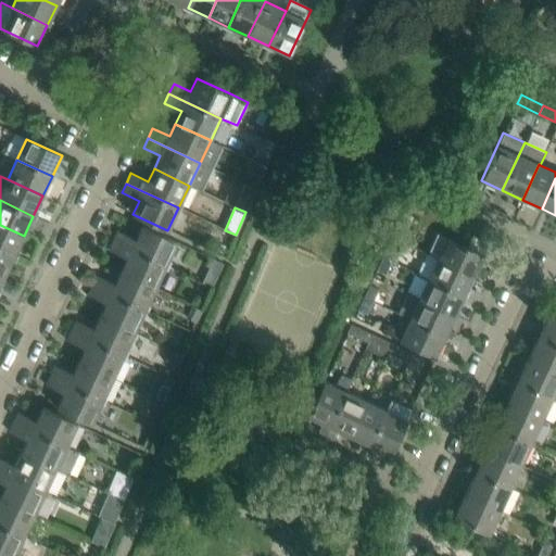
[(404,232),(409,220),(401,216),(395,229),(404,232)]
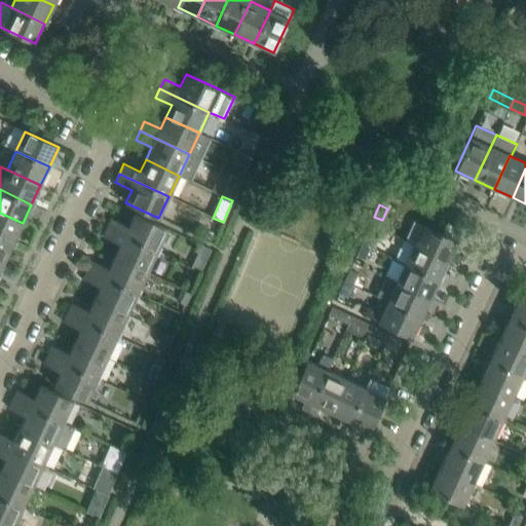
[(23,223),(0,213),(0,236),(13,242),(23,223)]
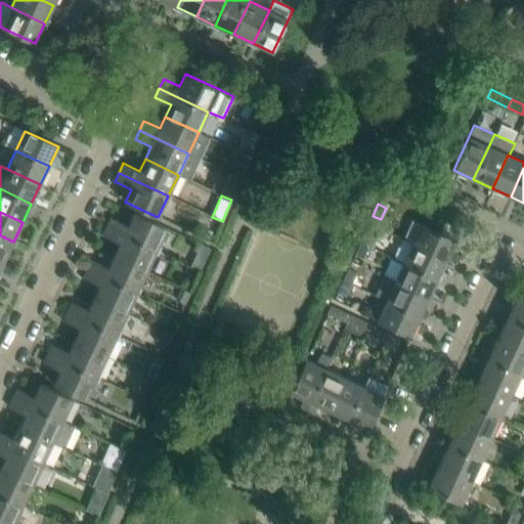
[(157,250),(167,228),(134,213),(128,225),(112,218),(106,227),(157,250)]
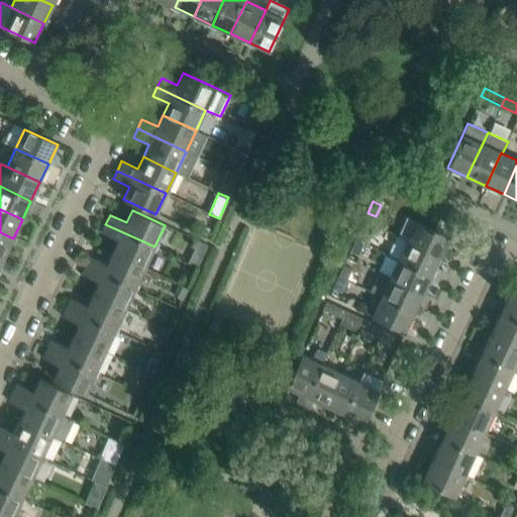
[(448,236),(415,221),(407,217),(398,236),(406,240),(439,255),(448,236)]
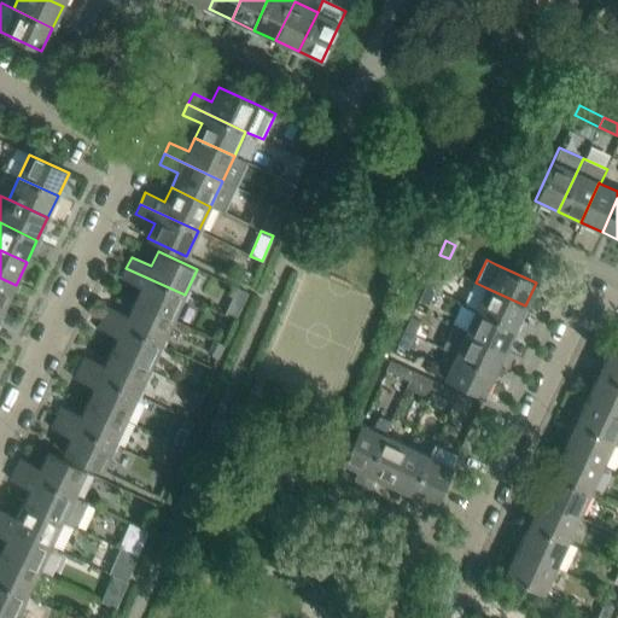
[(173,320),(185,295),(126,268),(121,278),(141,287),(134,302),(173,320)]
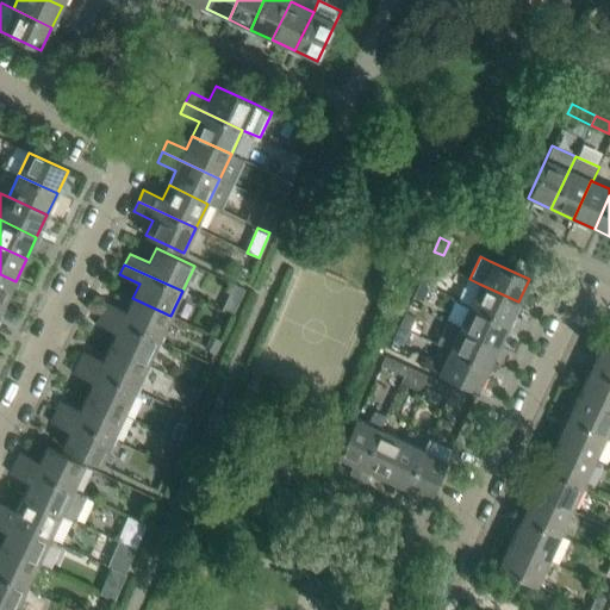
[(435,273),(425,268),(418,282),(429,287),(435,273)]
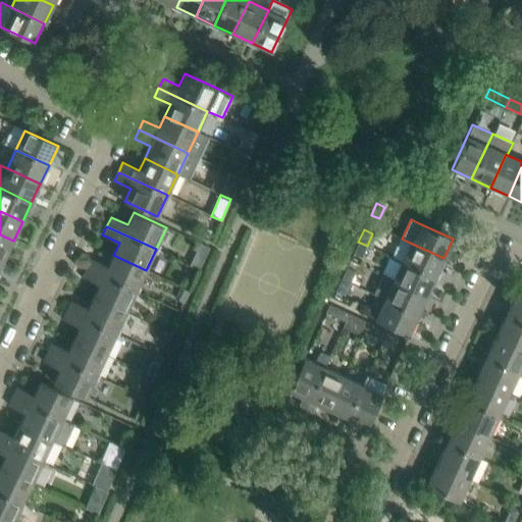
[(13,241),(0,235),(0,257),(4,259),(13,241)]
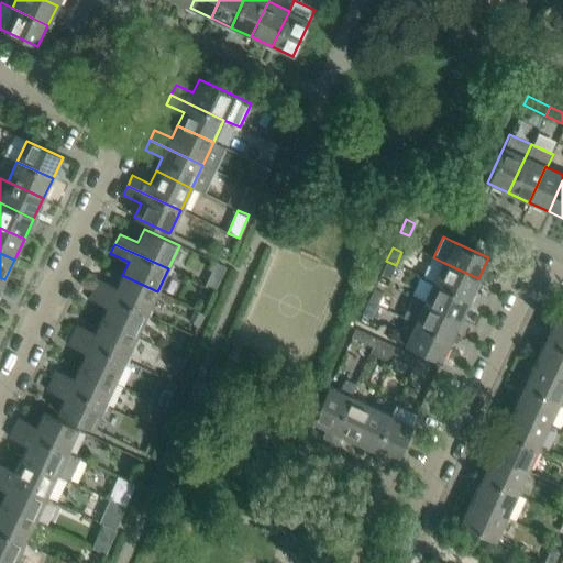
[(389,278),(396,265),(386,261),(381,274),(389,278)]
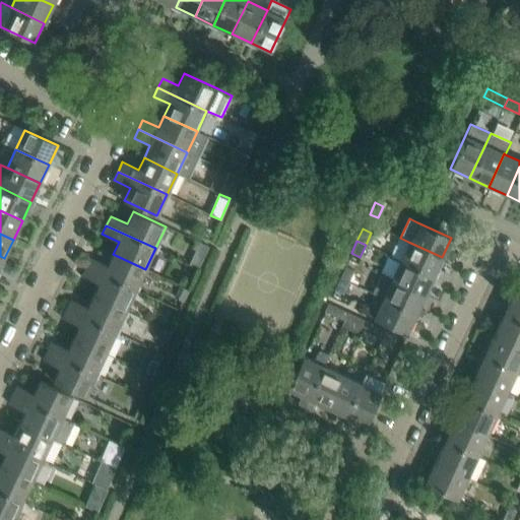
[(442,257),(408,242),(400,260),(433,276),(442,257)]
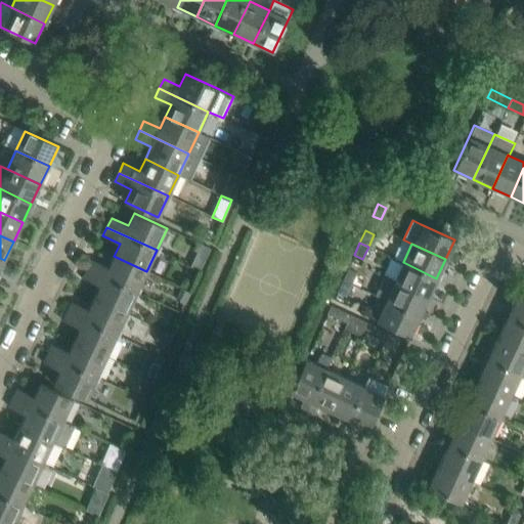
[(137,293),(146,271),(114,256),(108,267),(92,260),(87,269),(137,293)]
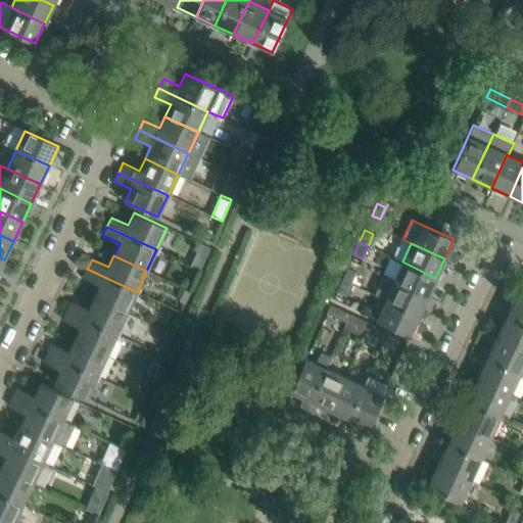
[(435,278),(402,262),(393,281),(427,296),(435,278)]
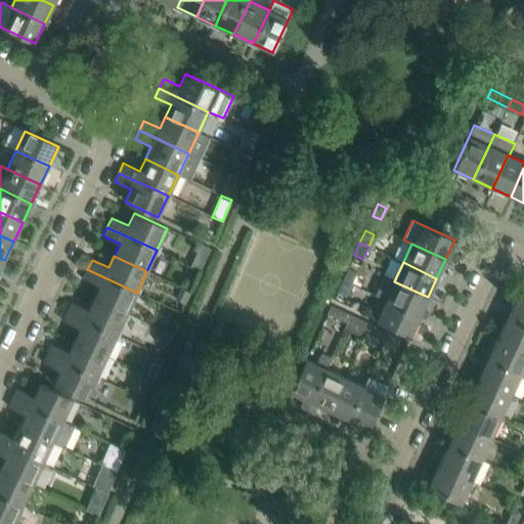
[(137,293),(87,269),(83,278),(99,286),(93,299),(127,314),(137,293)]
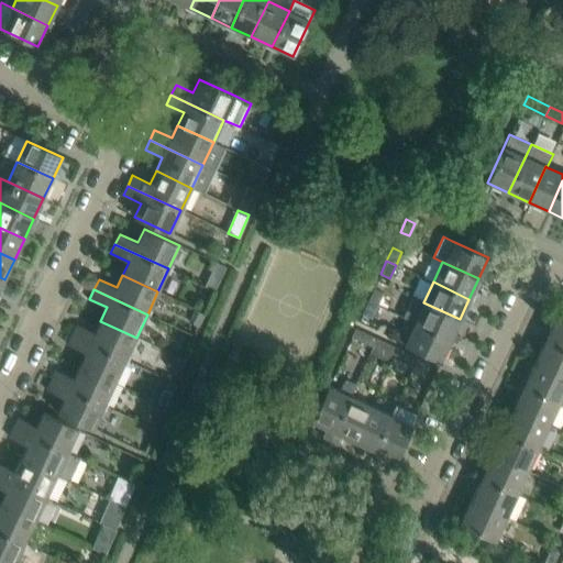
[(383,293),(374,289),(367,301),(376,306),(383,293)]
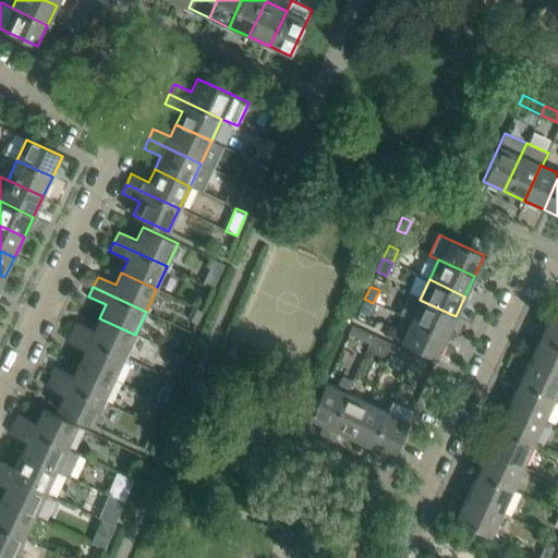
[(456,316),(420,300),(410,295),(400,315),(411,319),(446,337),(451,340),(455,334),(449,330),(456,316)]
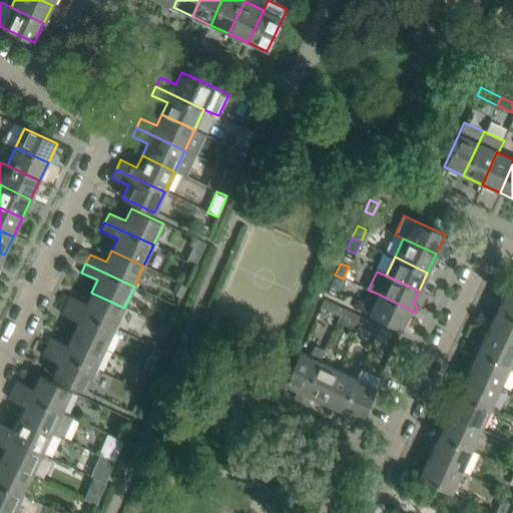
[(343,279),(335,275),(330,286),(338,290),(343,279)]
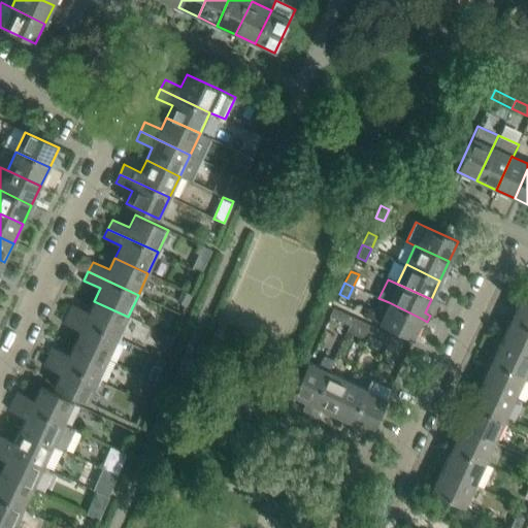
[(527,326),(527,299),(521,297),(512,319),(527,326)]
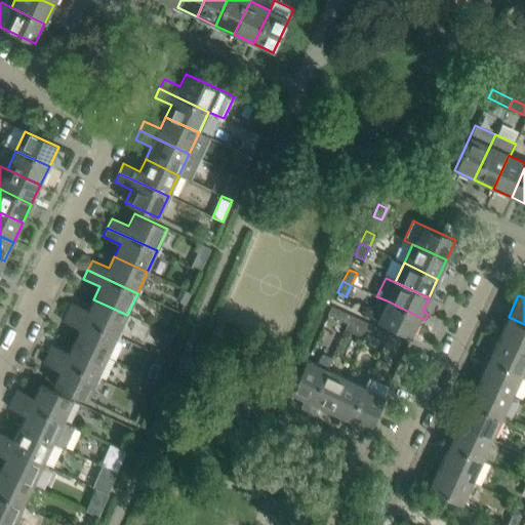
[(117,335),(127,315),(93,299),(88,311),(72,304),(68,313),(117,335)]
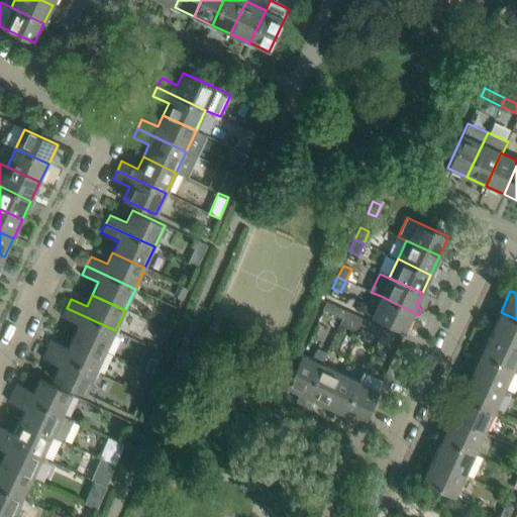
[(413,312),(381,296),(371,317),(404,332),(413,312)]
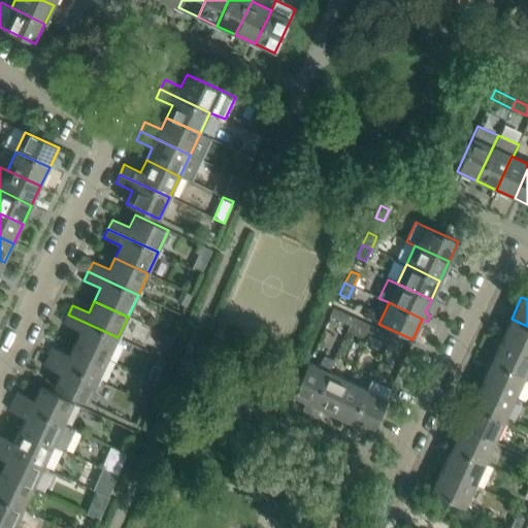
[(353,318),(341,312),(333,308),(329,317),(349,326),(353,318)]
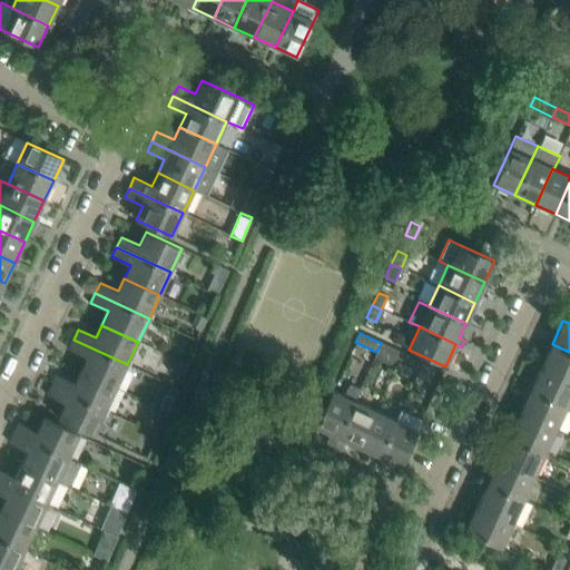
[(116,387),(127,364),(74,340),(69,349),(87,357),(80,371),(116,387)]
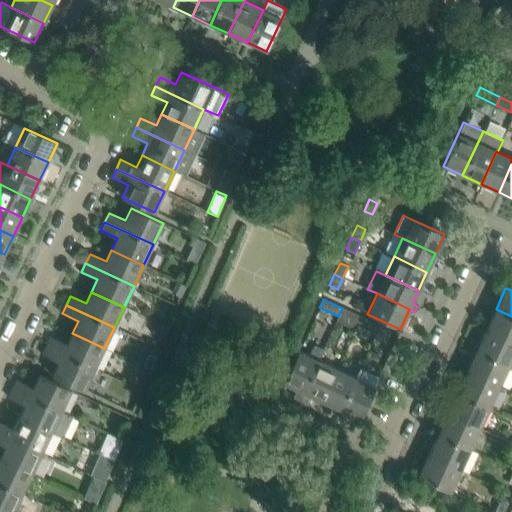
[(358,325),(361,317),(342,308),(338,316),(340,316),(337,323),(355,331),(358,325)]
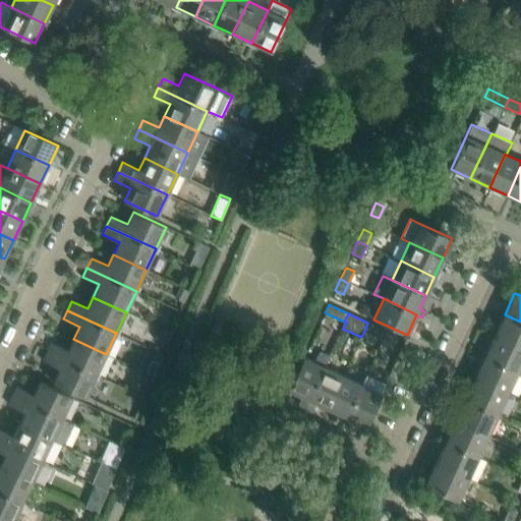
[(520,347),(520,322),(505,314),(495,335),(520,347)]
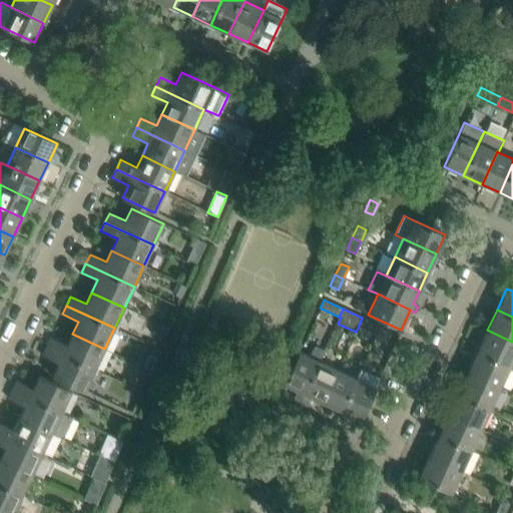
[(156,337),(160,324),(137,317),(132,329),(156,337)]
